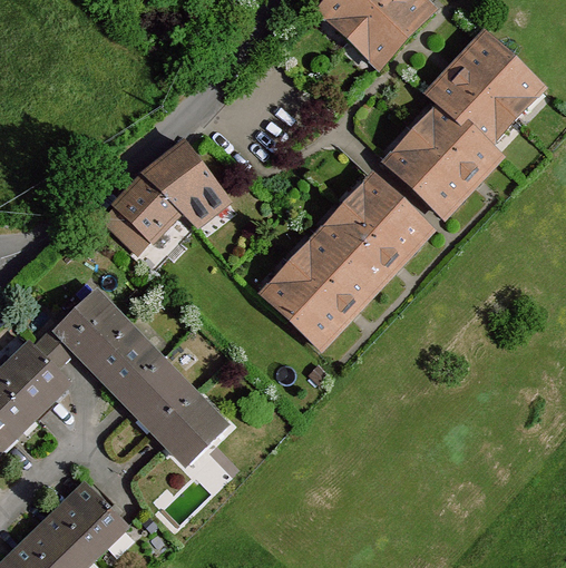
[(324,0),(314,10),(374,67),(430,8),(422,0),(324,0)]
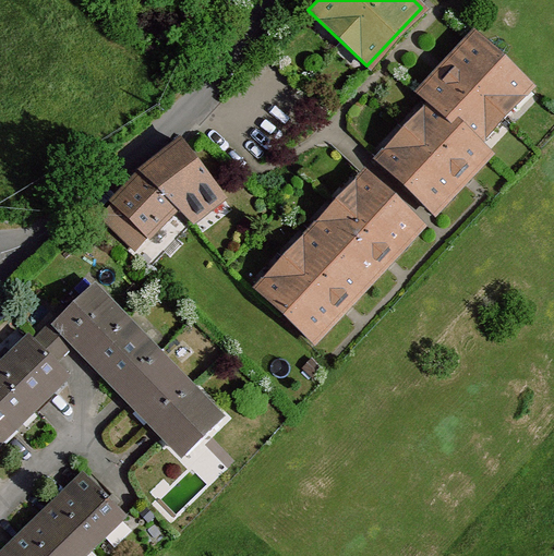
[(425,101),(374,157),(432,212),(464,177),(488,152),(477,142),(530,84),(471,29),(437,67),(414,91),(425,101)]
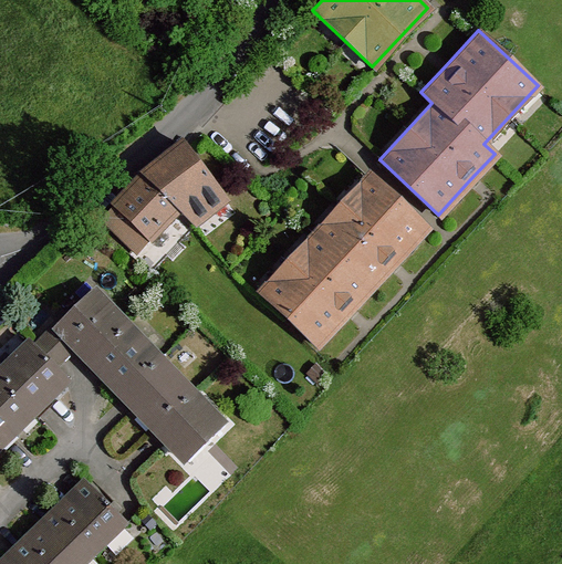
[(141,183),(103,221),(137,254),(149,241),(153,243),(180,215),(195,229),(227,202),(184,149),(141,183)]
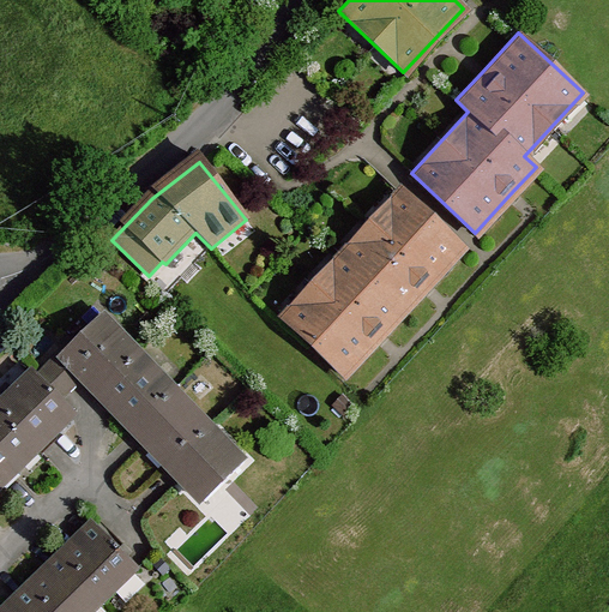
[(396,189),(275,316),(338,376),(377,335),(423,286),(459,249),(396,189)]
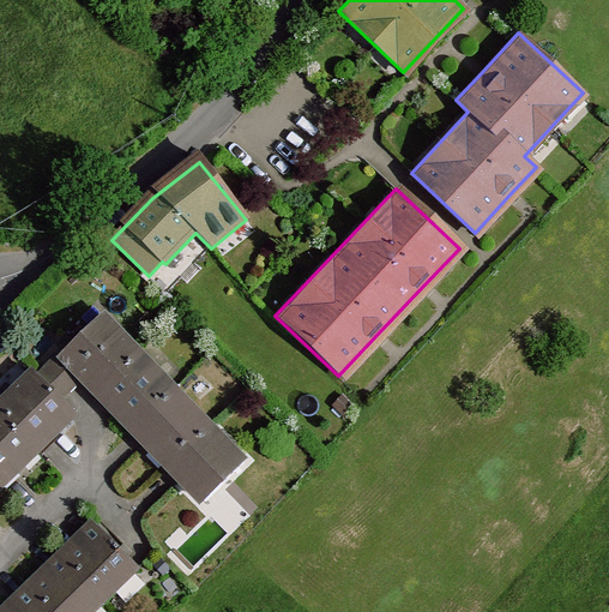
[(30,373),(0,403),(0,483),(72,412),(60,400),(78,382),(197,502),(240,459),(100,317),(36,379),(30,373)]
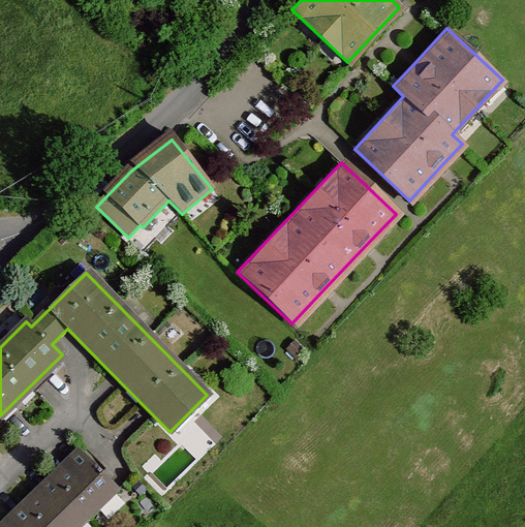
[(82,526),(119,491),(80,451),(0,526),(82,526)]
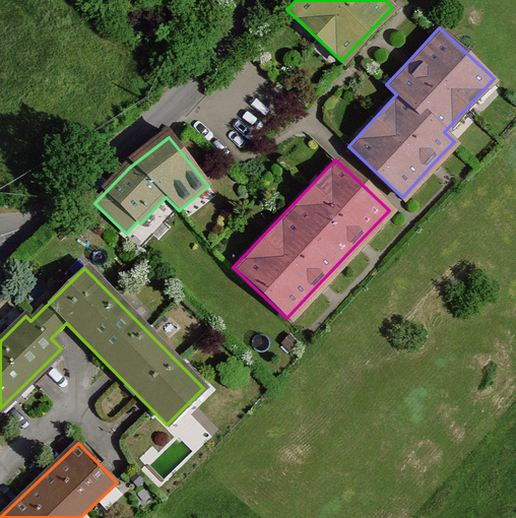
All buildings are outlined.
